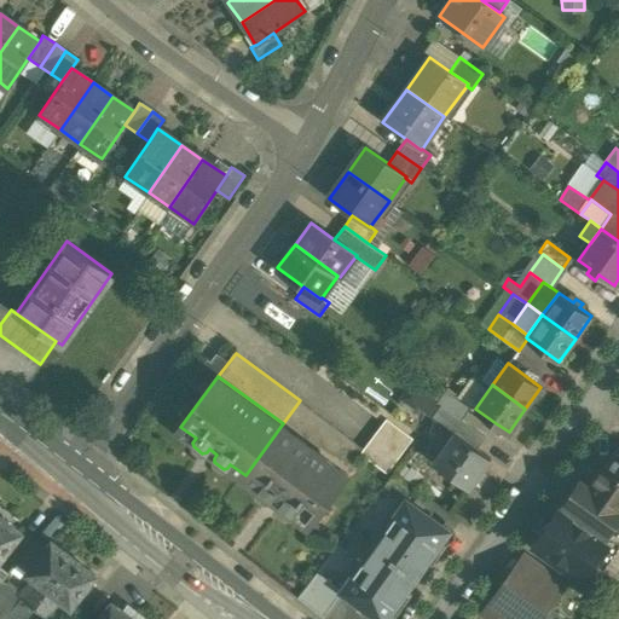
[(472,405),(449,388),(439,403),(441,405),(461,420),(462,420),(472,405)]
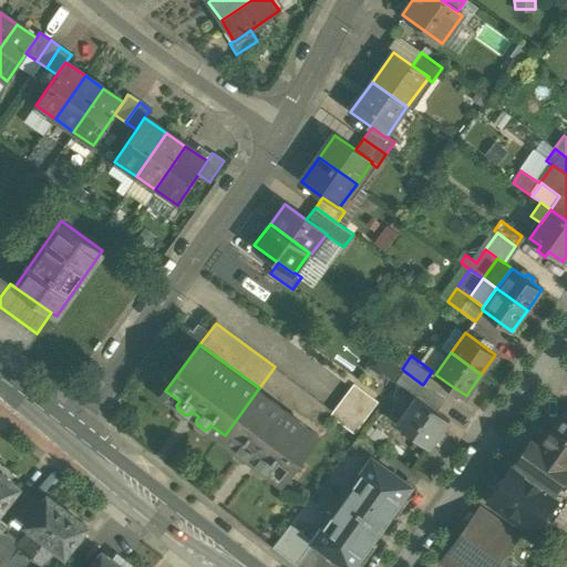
[(333,411),(275,367),(259,388),(318,432),(331,415),(333,411)]
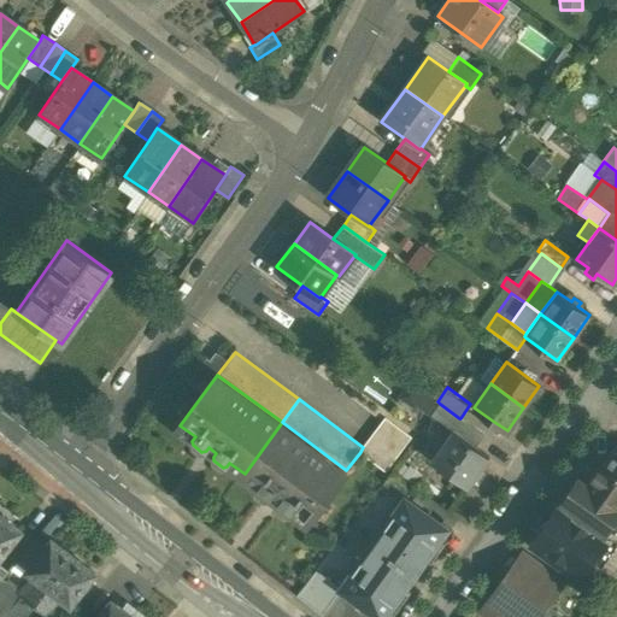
[(459,418),(440,404),(432,417),(453,432),(453,430),(476,446),(483,434),(460,418),(459,418)]
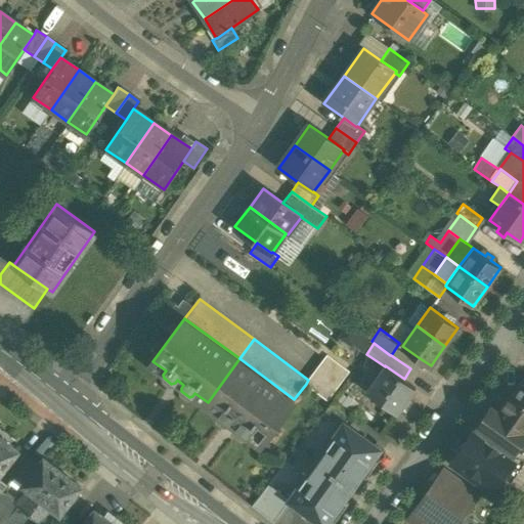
[(420,358),(409,351),(406,355),(417,362),(420,358)]
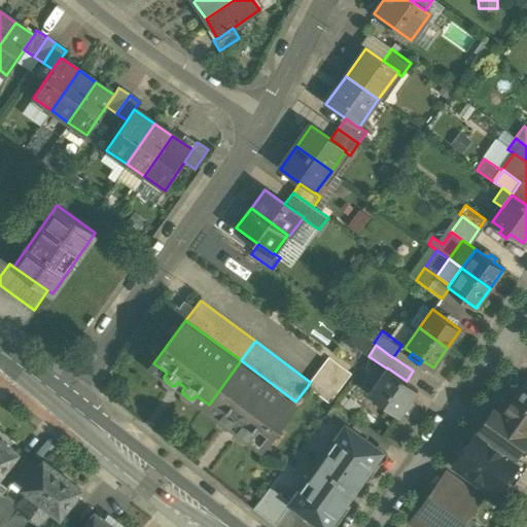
[(352,373),(329,356),(310,382),(308,386),(329,403),(352,373)]
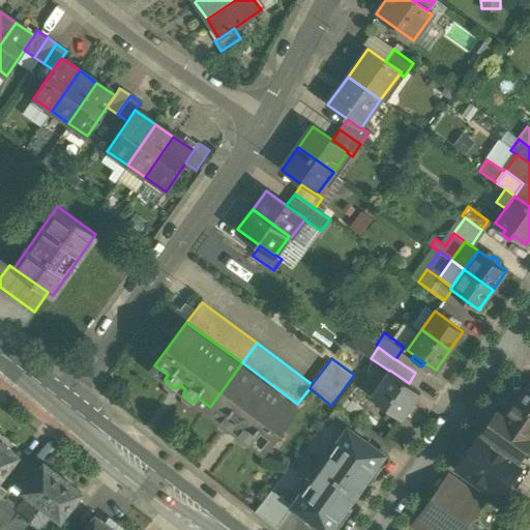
[(297,404),(242,362),(210,407),(223,416),(221,420),(221,423),(229,430),(232,429),(234,425),(240,430),(238,433),(239,437),(246,442),(249,442),(253,438),(266,448),(298,405),(297,404)]
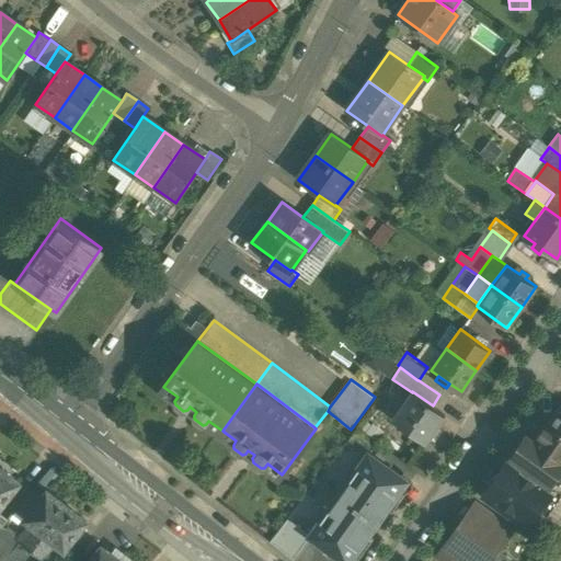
[(433,405),(412,391),(412,392),(392,419),(425,443),(445,415),(433,405)]
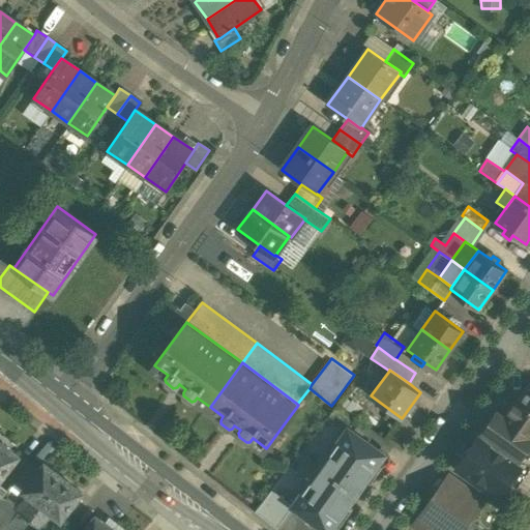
[(529,380),(518,399),(529,407),(529,380)]
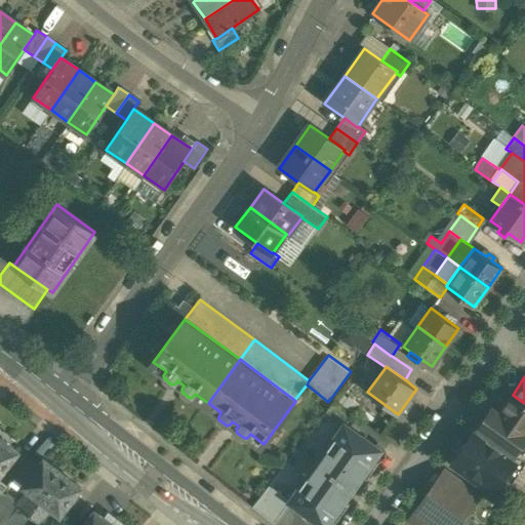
[(524,403),(513,395),(499,413),(497,415),(524,434),(524,403)]
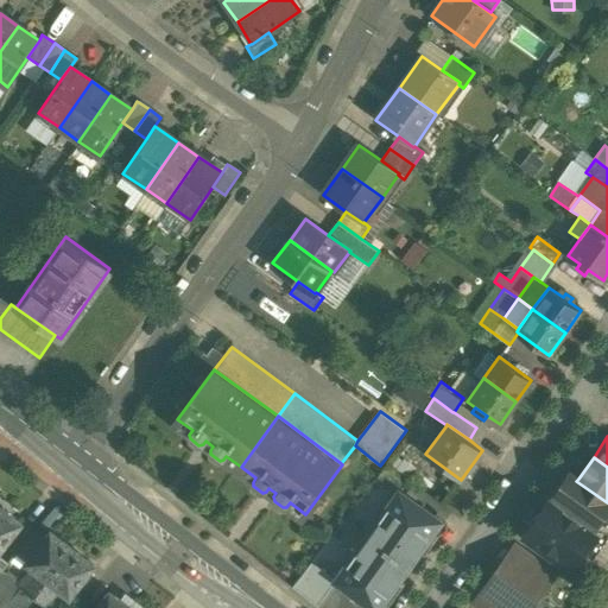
[(607,505),(607,502),(576,481),(578,479),(570,473),(552,498),(593,526),(595,523),(607,505)]
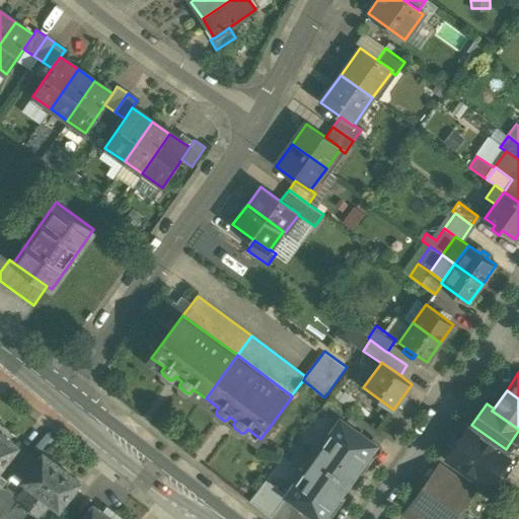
[(341,420),(314,457),(350,483),(359,470),(362,472),(380,447),(342,420),(342,419),(341,420)]
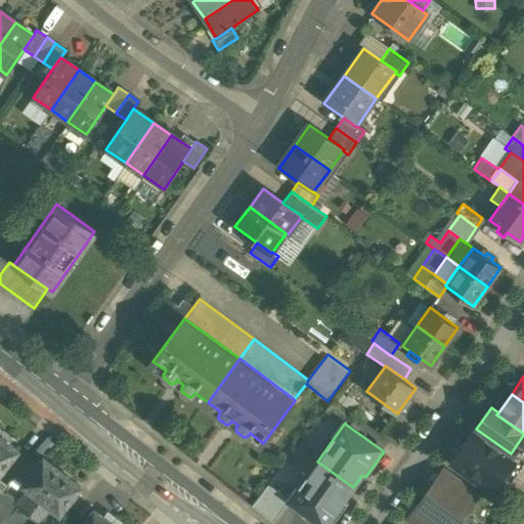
[(476,429),(476,428),(466,442),(462,442),(455,450),(457,453),(455,455),(456,462),(467,469),(466,474),(475,480),(479,478),(491,486),(497,478),(499,474),(513,455),(511,453),(476,429)]
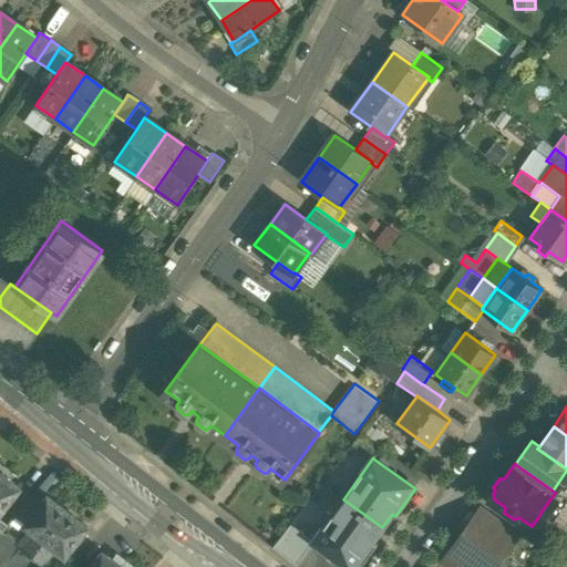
[(0,471),(0,512),(19,487),(0,471)]
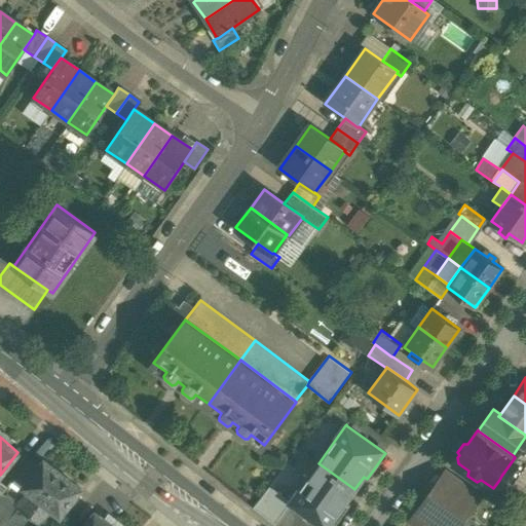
[(525,437),(515,452),(525,460),(525,437)]
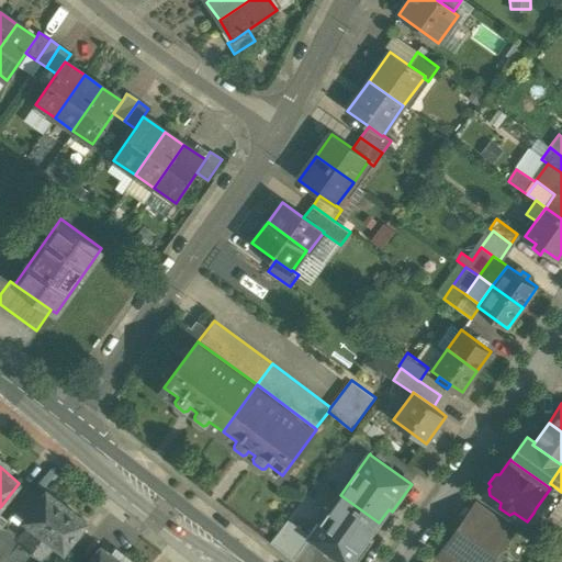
[(550,489),(536,508),(534,513),(547,521),(546,527),(557,535),(561,528),(561,492),(550,483),(548,486),(550,489)]
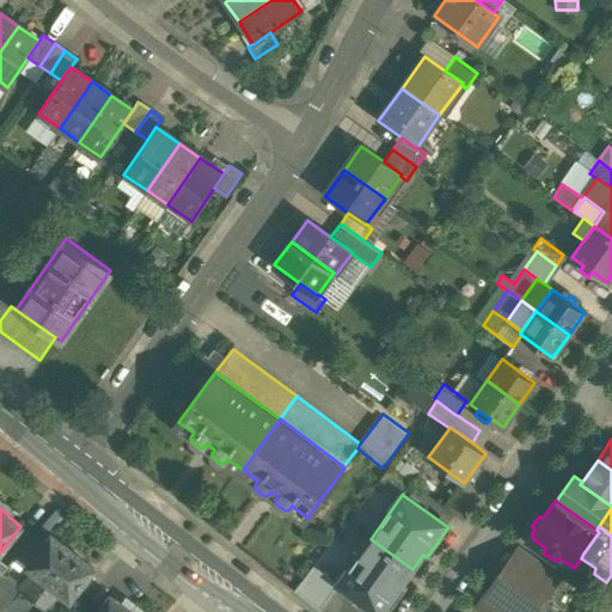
[(50,533),(25,565),(32,571),(48,583),(73,550),(50,533)]
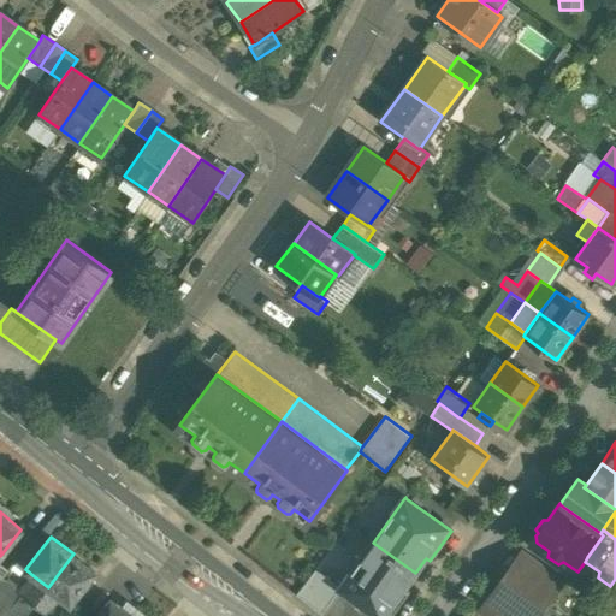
[(415,573),(373,543),(341,586),(341,587),(342,588),(360,600),(356,605),(372,615),(389,615),(409,590),(404,586),(415,573)]
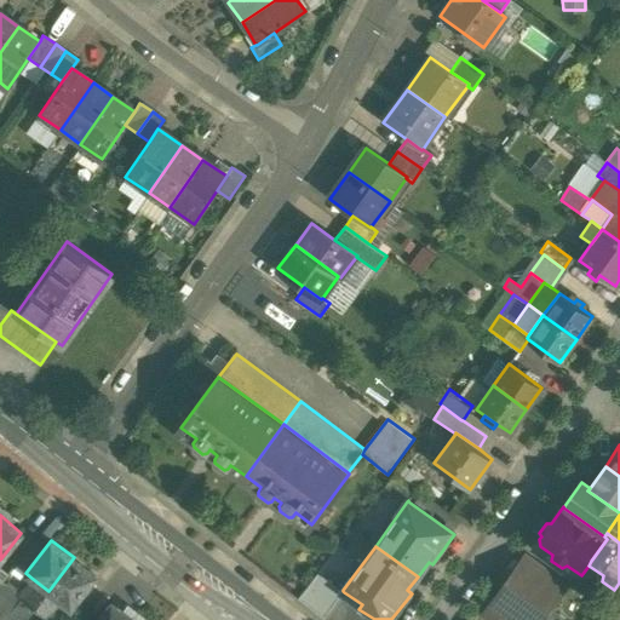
[(74,557),(49,591),(70,608),(97,574),(74,557)]
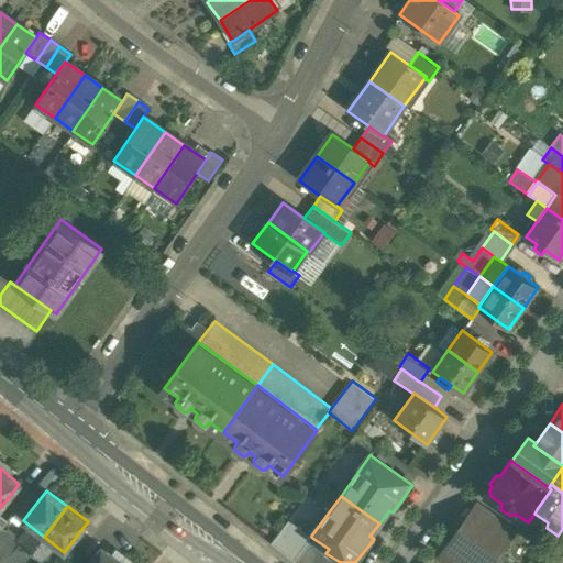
[(482,506),(444,559),(451,562),(503,562),(494,554),(512,528),(482,506)]
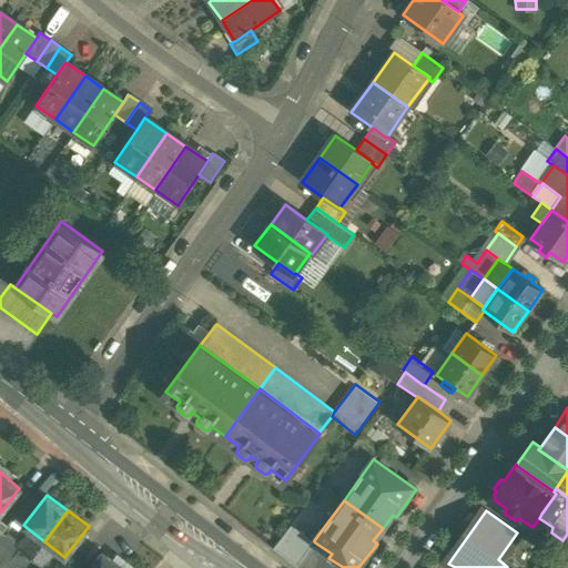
[(553,527),(539,518),(533,527),(545,536),(551,534),(551,533),(553,527)]
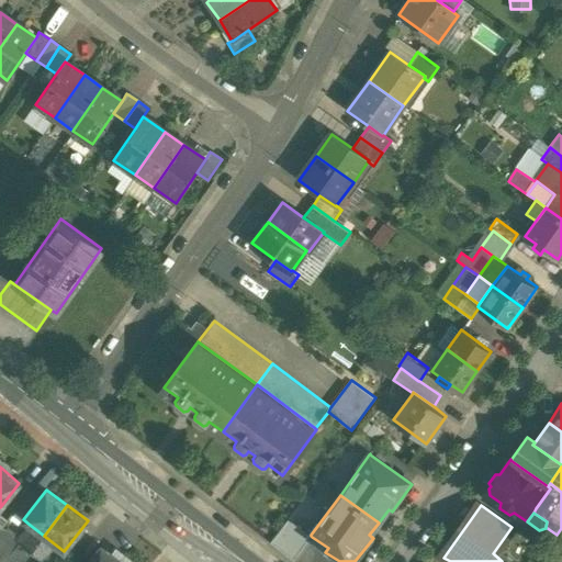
[(311,535),(288,518),(272,540),(296,558),(312,537),(311,536),(311,535)]
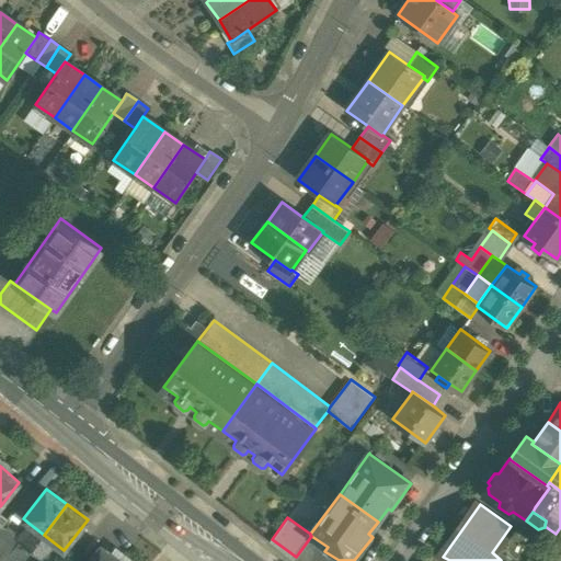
[(19,538),(18,539),(19,540),(32,550),(44,535),(30,524),(19,538)]
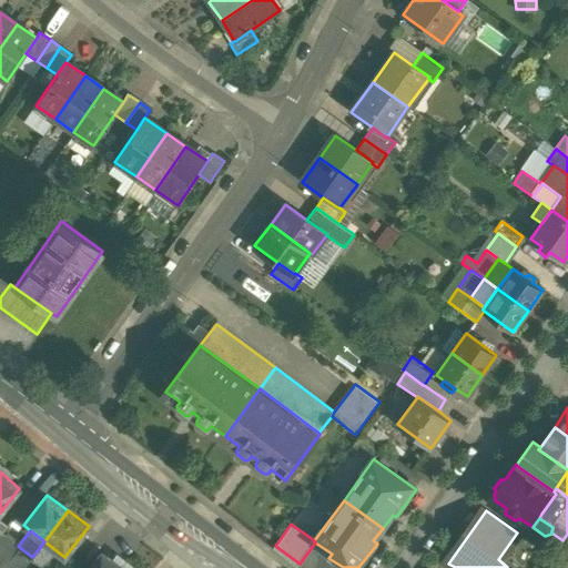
[(17,539),(8,531),(6,535),(1,531),(0,533),(0,553),(9,560),(19,547),(18,546),(19,545),(14,541),(17,539)]
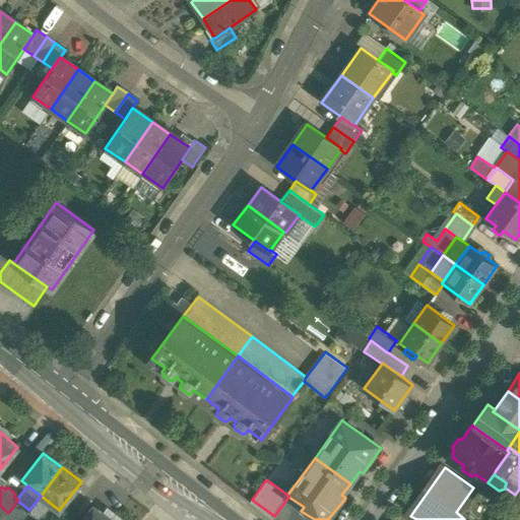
[(21,519),(29,510),(17,501),(8,513),(15,518),(17,519),(21,519)]
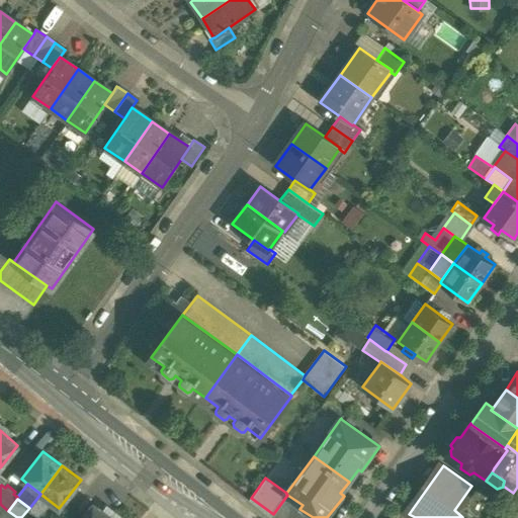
[(8,511),(0,504),(0,516),(2,517),(13,517),(15,516),(8,511)]
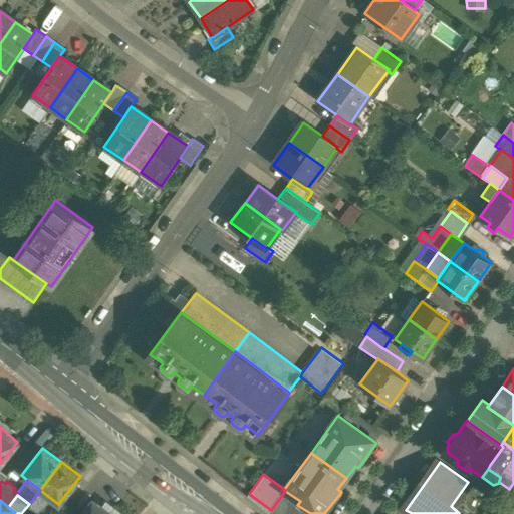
[(80,513),(109,513),(91,500),(80,513)]
